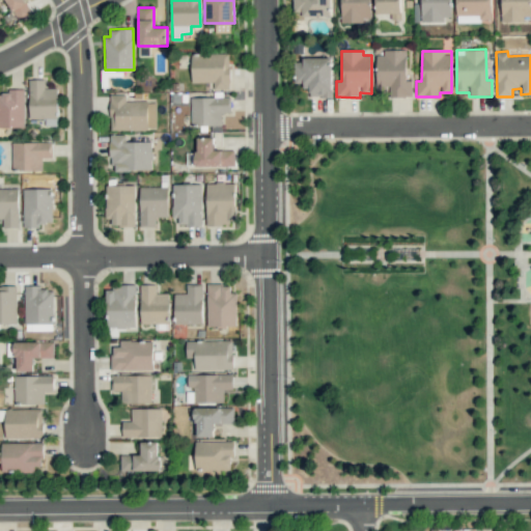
[(376,86),(390,86),(390,98),(412,98),(412,81),(406,81),(406,52),(376,52),(376,86)]
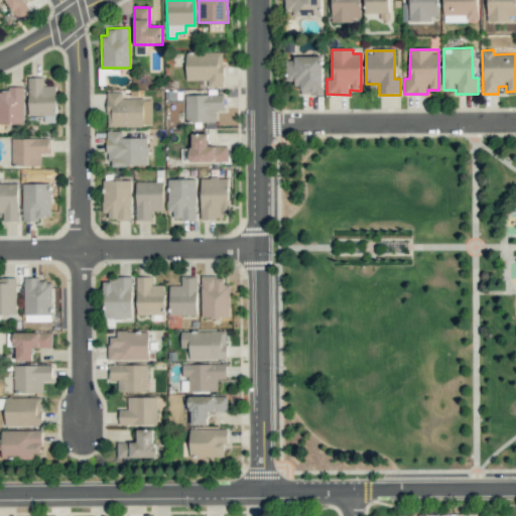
[(223,52),(186,52),(185,80),(208,80),(208,86),(223,87),(223,52)]
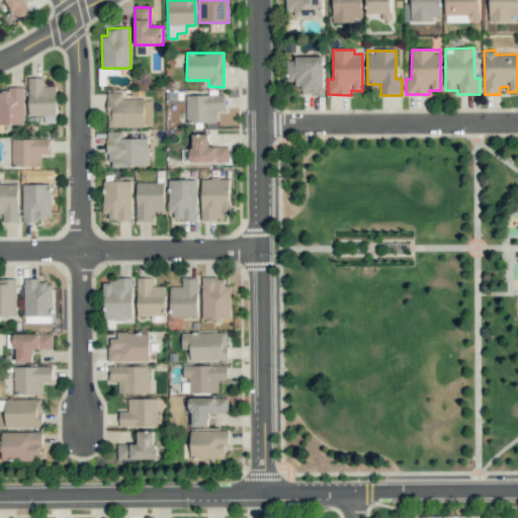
[(287,58),(287,83),(301,83),(303,95),(324,95),(324,57),(287,58)]
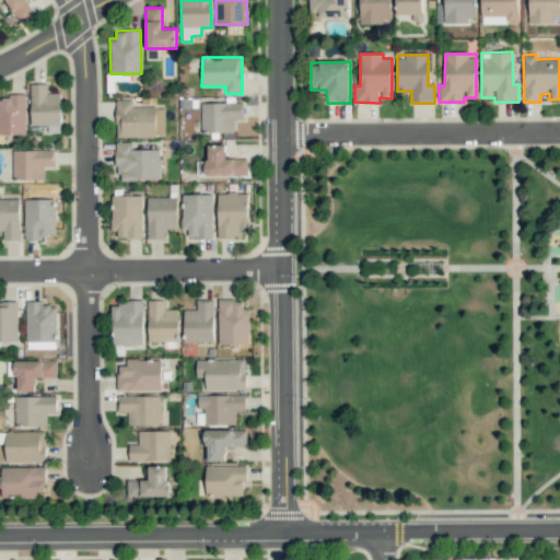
[(47,84),(31,83),(31,125),(60,125),(60,93),(47,93),(47,84)]
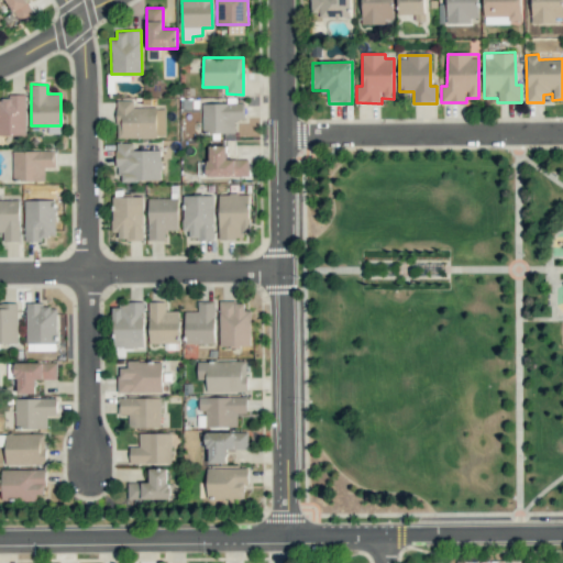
[(0,135),(25,135),(25,96),(0,97),(0,135)]
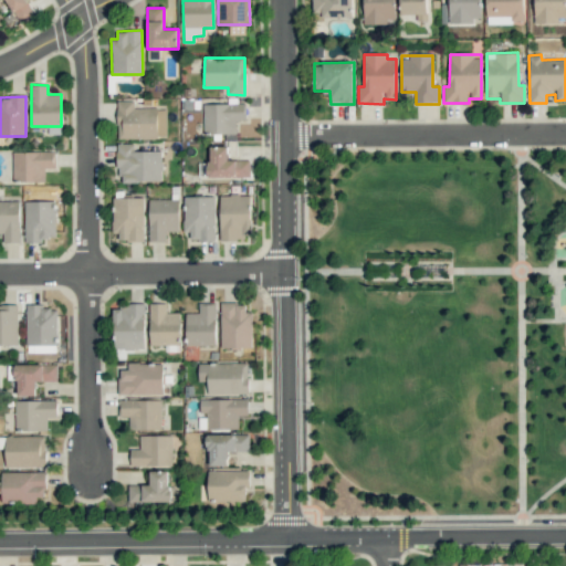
[(117,138),(166,137),(166,108),(134,108),(134,101),(117,101),(117,138)]
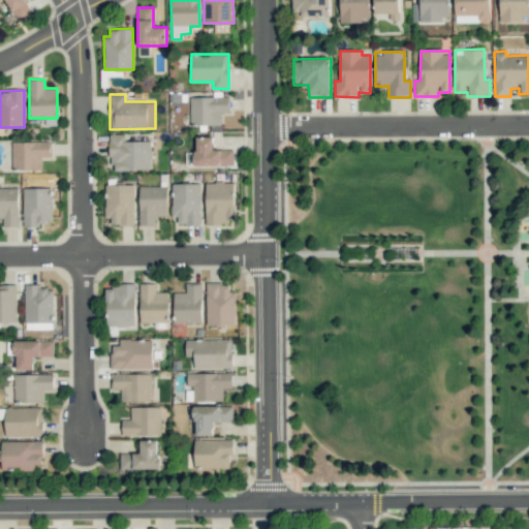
[(228,96),(189,97),(190,125),(220,124),(220,113),(229,112),(228,96)]
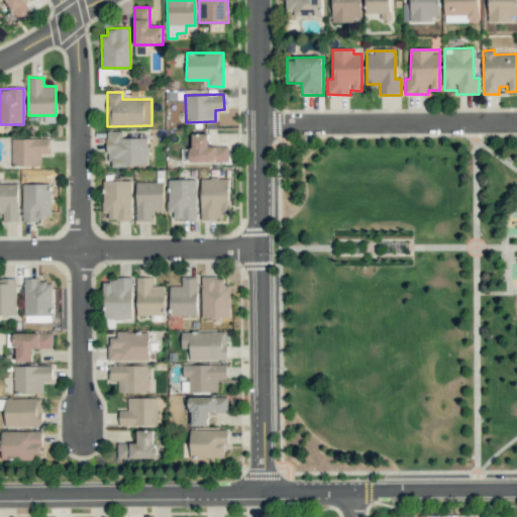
[(122,137),(123,130),(108,130),(107,166),(147,166),(147,138),(122,137)]
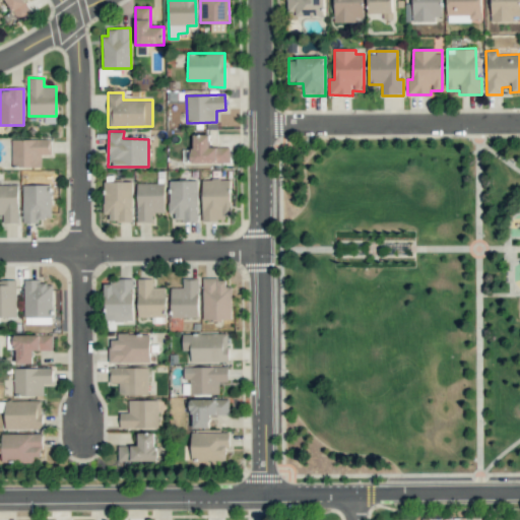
[(192,163),(230,163),(230,146),(209,147),(209,134),(191,134),(192,163)]
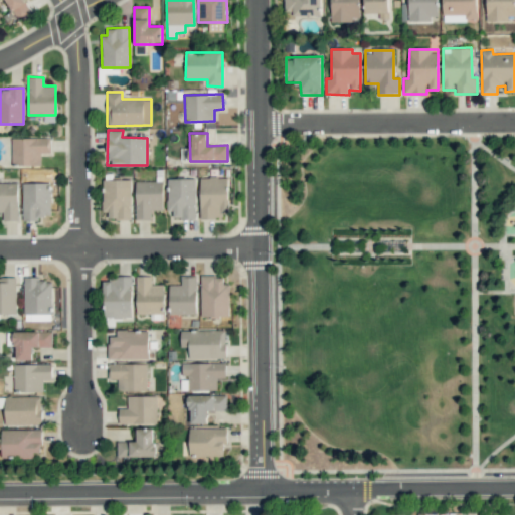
[(12,165),(41,165),(40,153),(50,153),(50,137),(11,138),(12,165)]
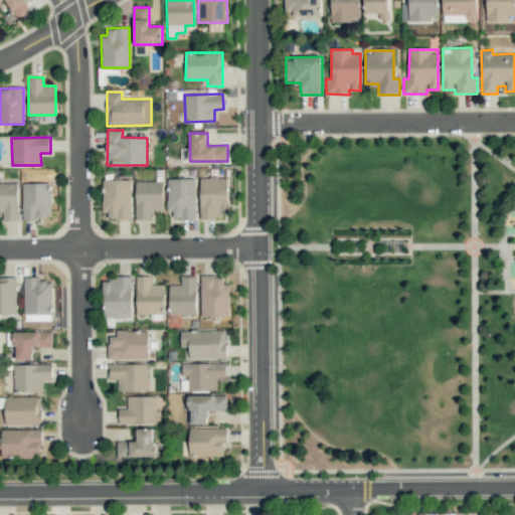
[(199,178),(200,218),(227,218),(226,177),(199,178)]
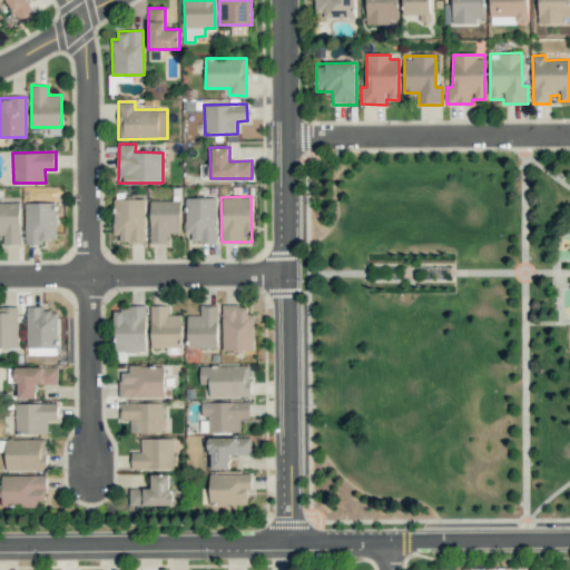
[(216,197),(185,198),(185,233),(192,233),(192,242),(216,242),(216,197)]
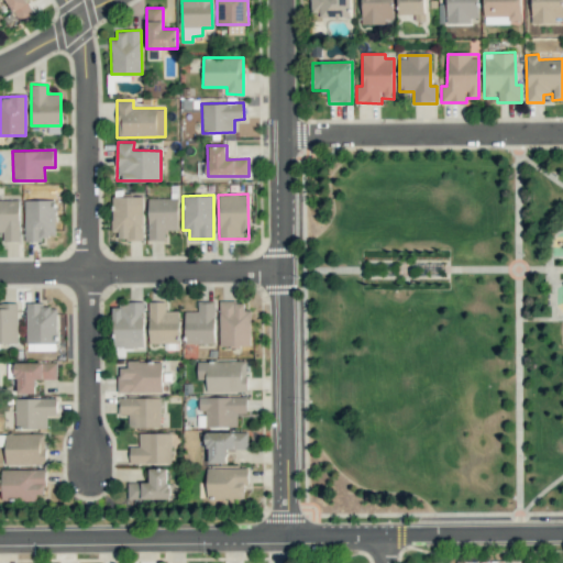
[(143,197),(112,196),(112,232),(119,232),(118,240),(143,240),(143,197)]
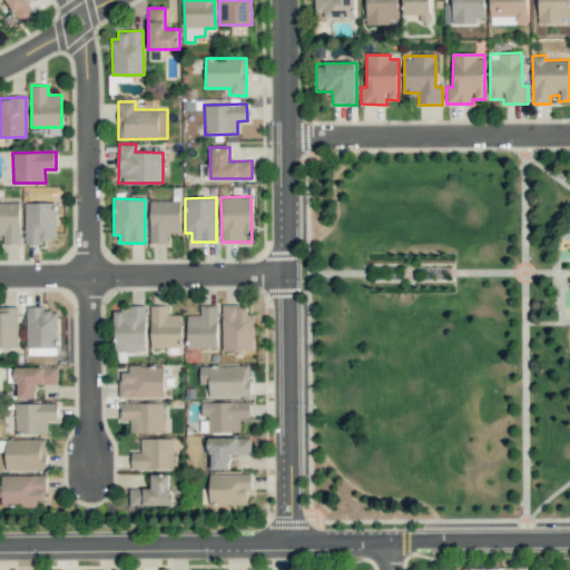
[(149,200),(150,243),(167,243),(167,233),(180,233),(180,200),(149,200)]
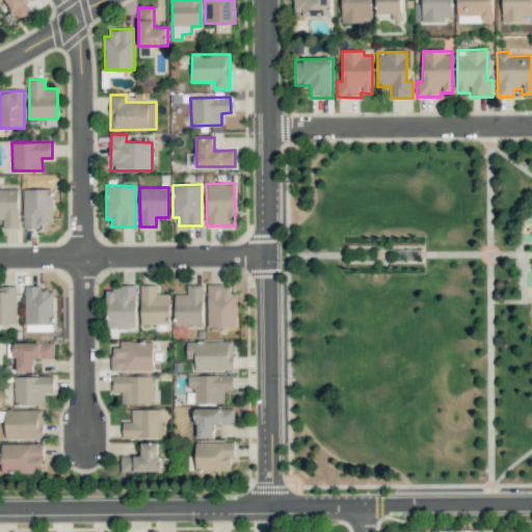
[(18,228),(19,189),(0,188),(0,219),(3,219),(3,228),(18,228)]
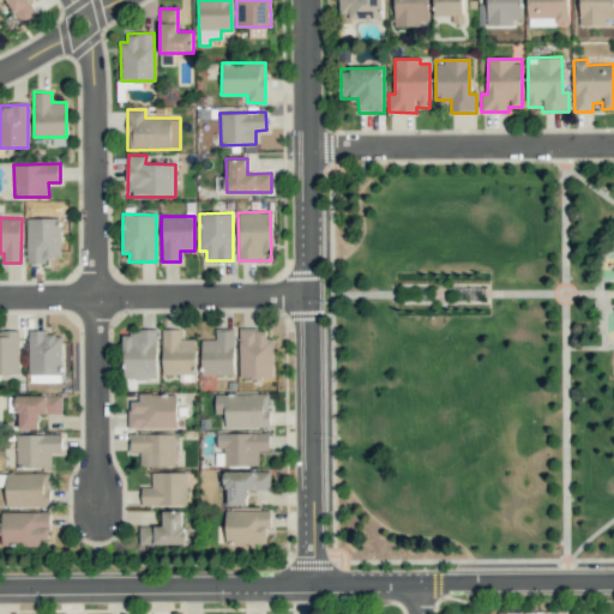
[(60,260),(60,217),(26,218),(28,260),(60,260)]
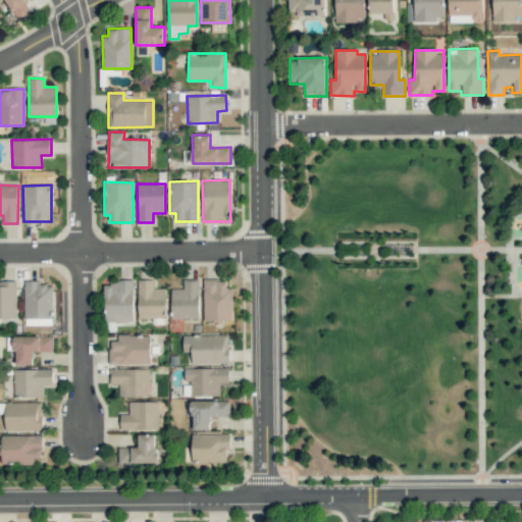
[(166,289),(153,289),(153,279),(138,279),(138,318),(165,318),(166,289)]
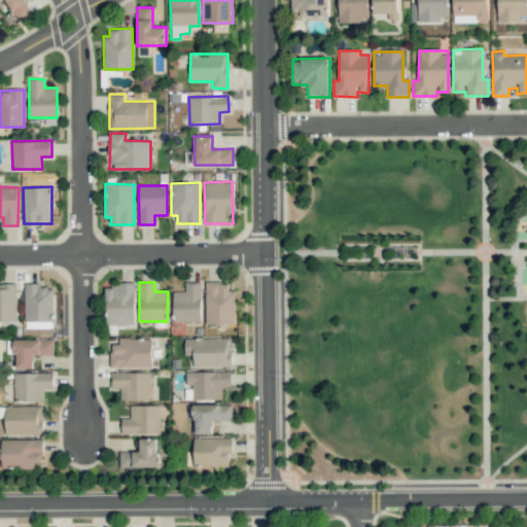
[(201,321),(201,282),(184,282),(184,291),(173,291),(173,321),(201,321)]
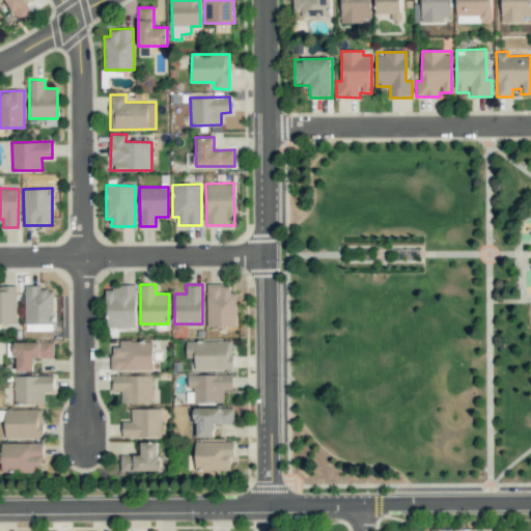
[(207,327),(236,326),(236,292),(230,292),(230,284),(206,284),(207,327)]
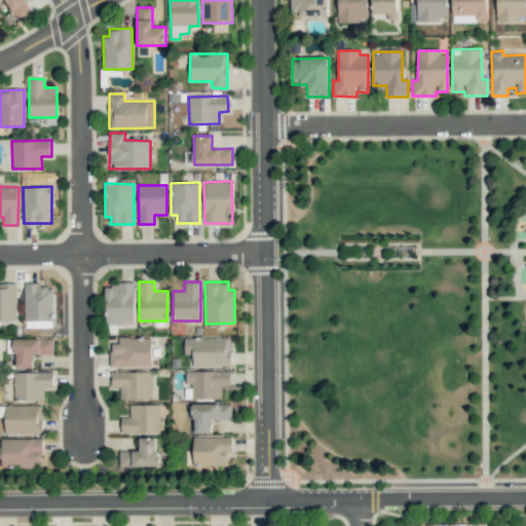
[(0,283),(0,320),(16,321),(15,283),(0,283)]
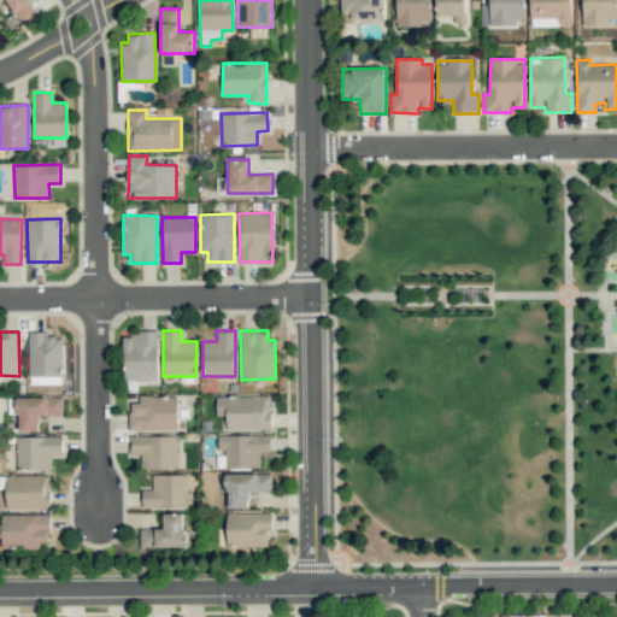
[(29,376),(63,376),(62,336),(47,336),(47,331),(28,331),(29,376)]
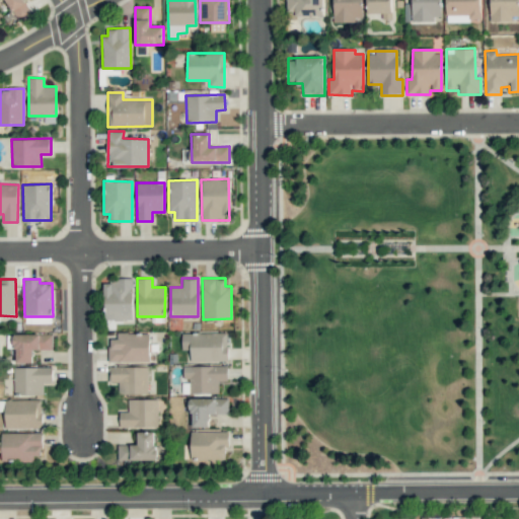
[(103,280),(104,320),(133,319),(132,280),(103,280)]
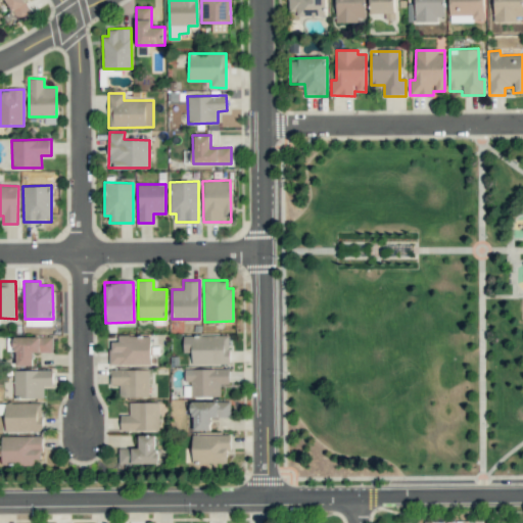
[(150,335),(117,336),(117,341),(109,341),(109,365),(150,365),(150,335)]
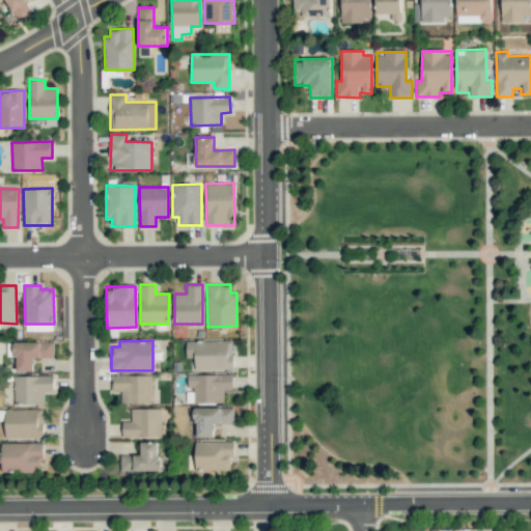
[(232,340),(186,340),(186,358),(195,358),(194,369),(232,369),(232,340)]
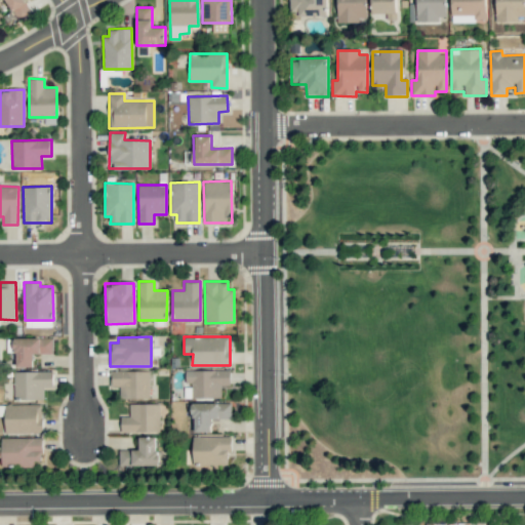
[(33,366),(33,354),(53,354),(52,337),(14,338),(15,367),(33,366)]
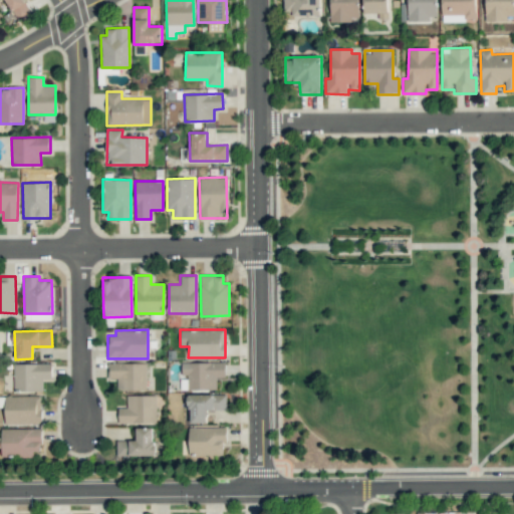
[(216,390),(217,377),(225,377),(225,362),(182,361),(182,378),(181,378),(181,390),(216,390)]
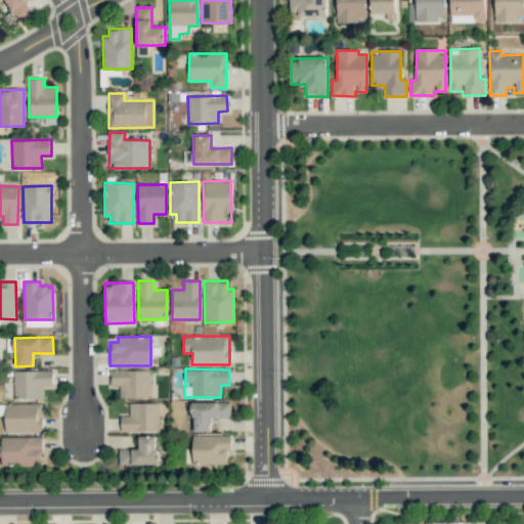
[(149,370),(111,369),(111,385),(120,385),(119,397),(148,398),(149,370)]
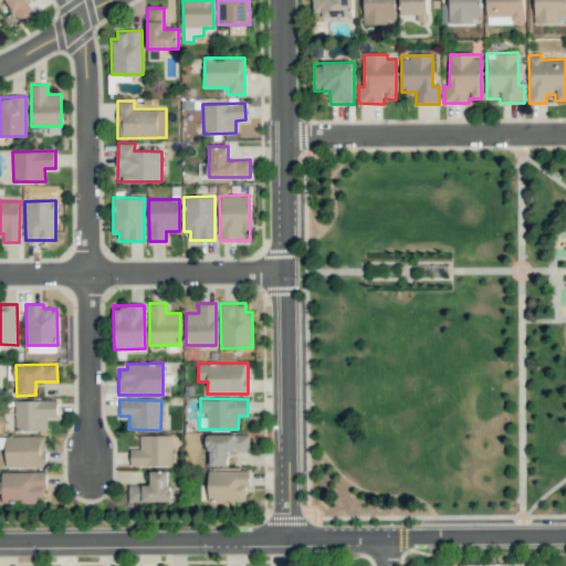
[(58,400),(16,400),(14,430),(46,431),(46,417),(56,417),(58,400)]
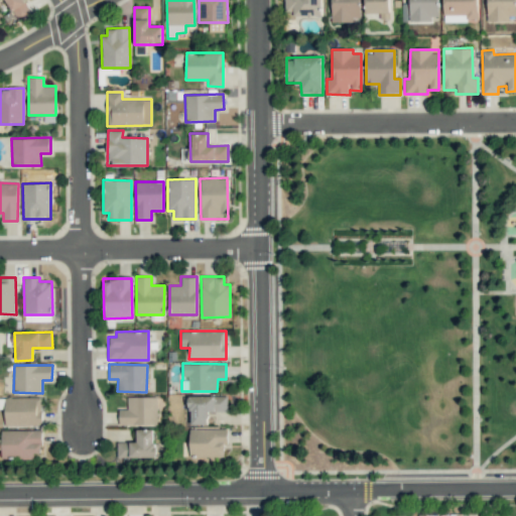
[(208,424),(207,412),(227,411),(227,395),(189,396),(189,424),(208,424)]
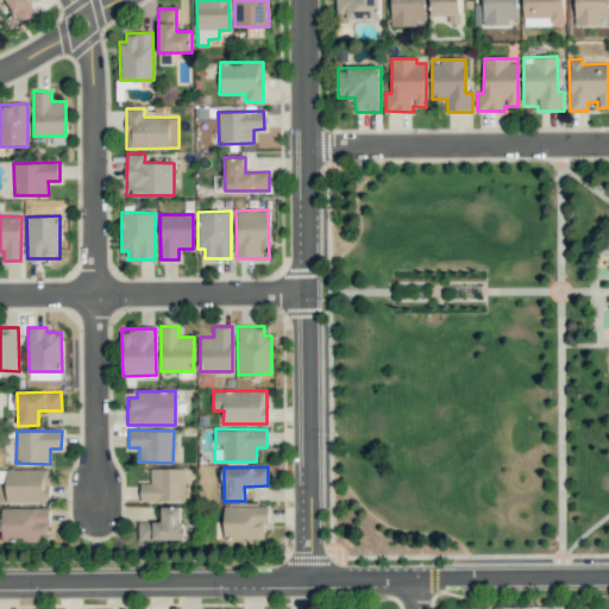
[(139,501),(184,502),(186,469),(151,468),(150,483),(140,483),(139,501)]
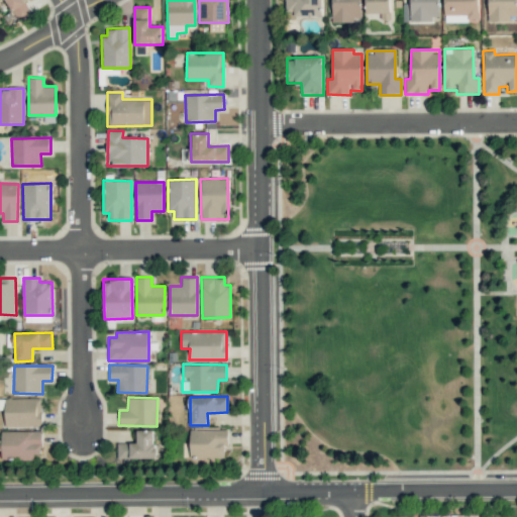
[(5,426),(41,426),(41,398),(4,399),(5,426)]
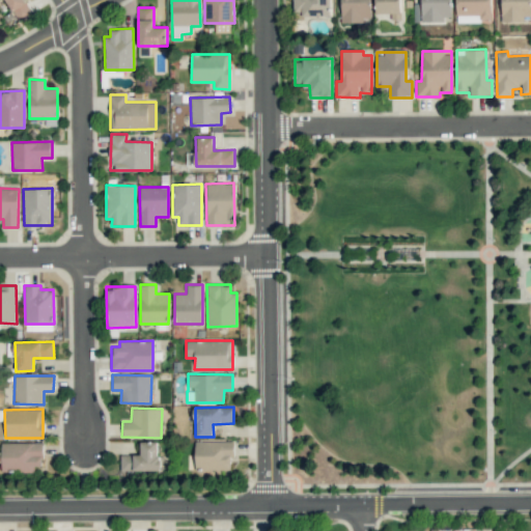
[(159,470),(159,441),(140,441),(140,454),(120,455),(120,471),(159,470)]
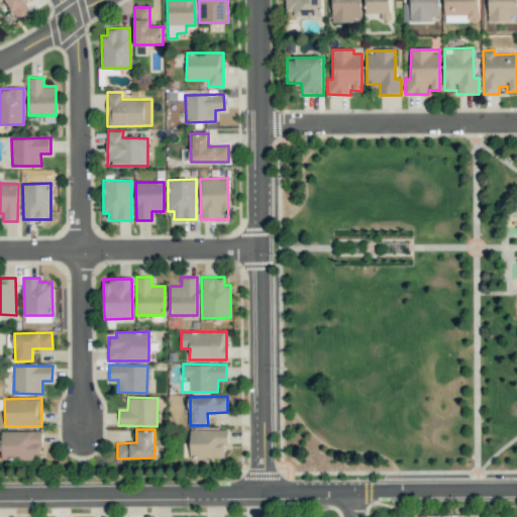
[(190,456),(225,457),(226,430),(190,429),(190,456)]
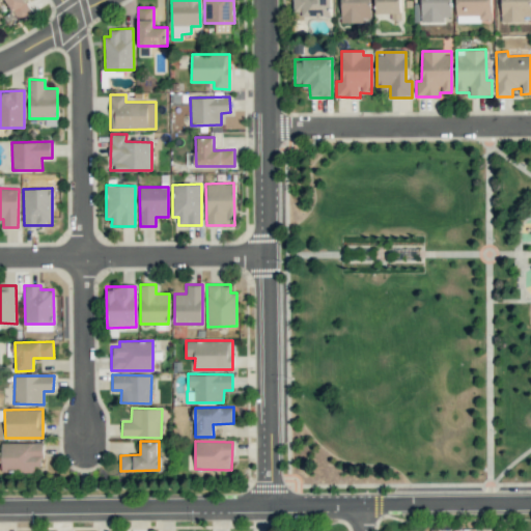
[(43,443),(1,442),(1,470),(43,471),(43,443)]
